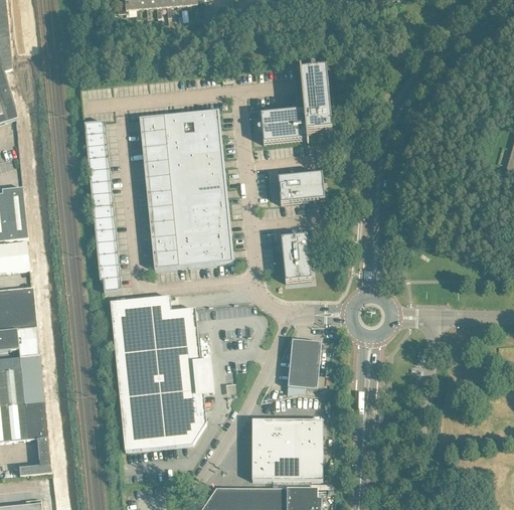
[(10,66),(3,0),(0,0),(0,121),(16,116),(13,104),(2,68),(10,66)]
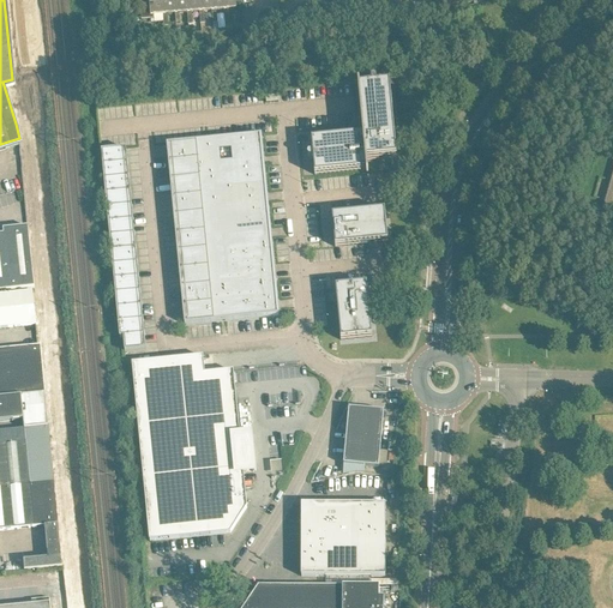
[(139,0),(139,4),(140,13),(149,13),(149,10),(154,8),(152,0),(139,0)]
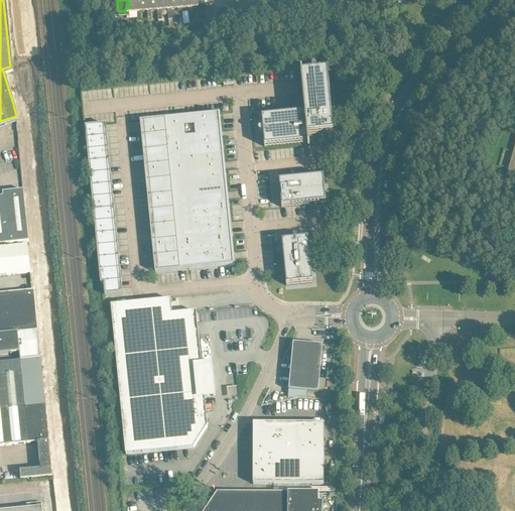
[(136,17),(140,17),(139,7),(140,7),(139,0),(128,0),(129,7),(136,7),(136,17)]
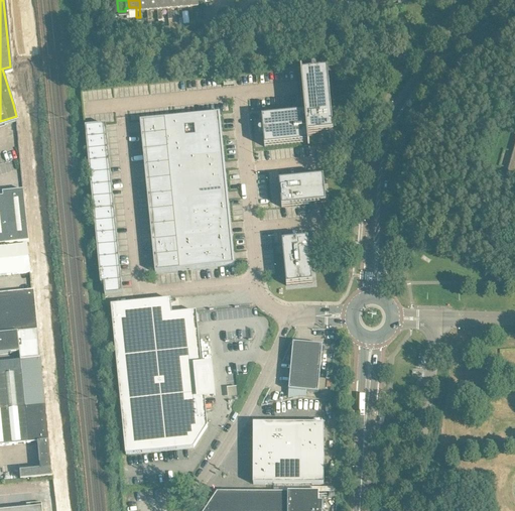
[(152,6),(151,0),(139,0),(140,7),(146,6),(147,17),(150,16),(150,6),(152,6)]
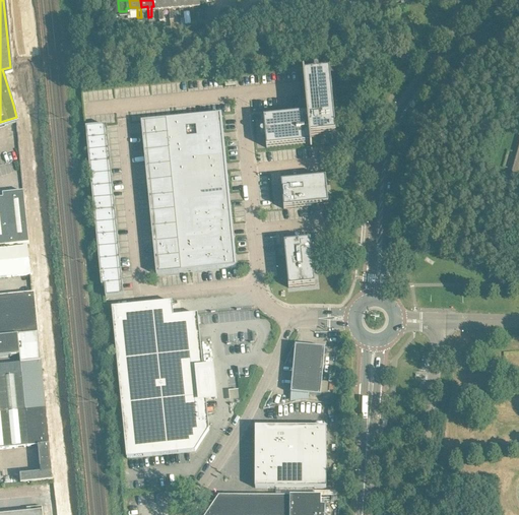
[(152,0),(153,6),(157,5),(158,16),(163,16),(161,13),(161,5),(165,5),(165,0),(152,0)]
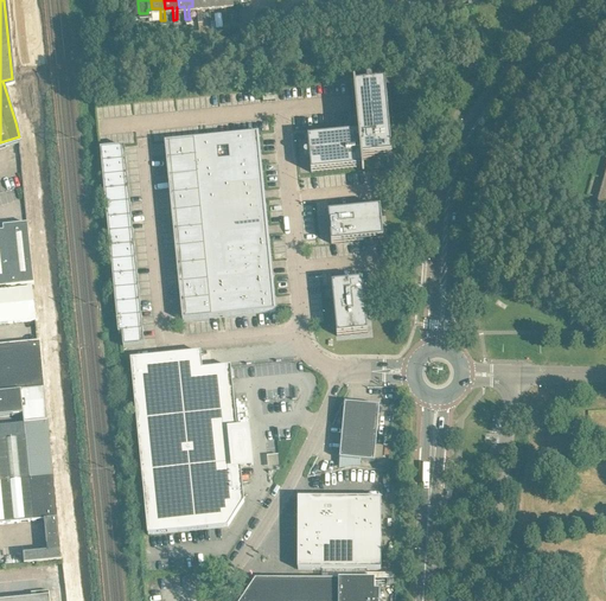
[(192,0),(192,6),(196,6),(197,14),(197,18),(202,18),(201,5),(205,5),(205,0),(192,0)]
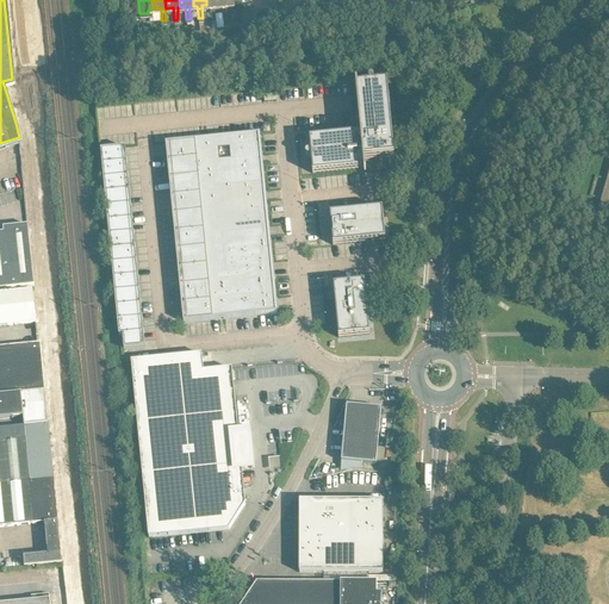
[(206,0),(206,5),(209,5),(210,17),(215,17),(213,4),(221,4),(221,0),(206,0)]
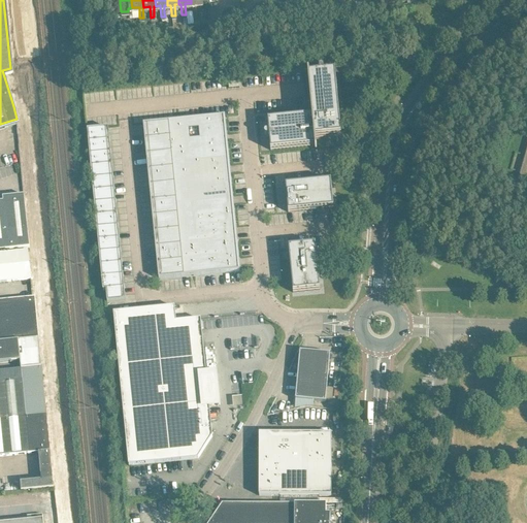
[(202,2),(202,0),(191,0),(191,3),(192,13),(196,13),(195,3),(202,2)]
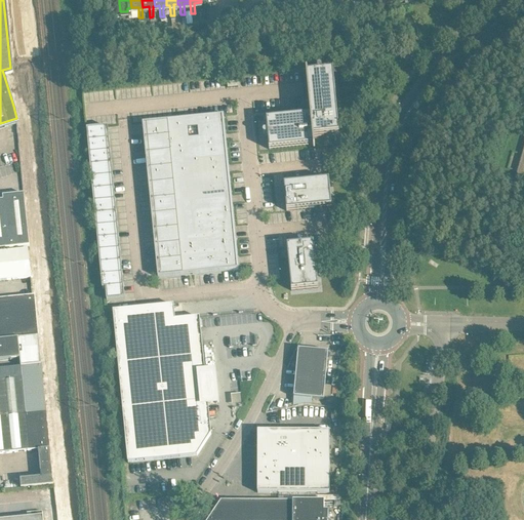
[(265,115),(268,145),(313,141),(313,144),(314,144),(313,133),(338,130),(332,67),(307,70),(307,67),(305,67),(309,110),(265,115)]
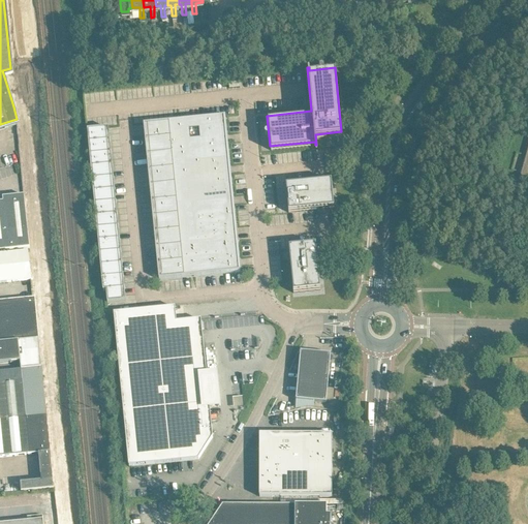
[(223,112),(143,121),(150,197),(158,275),(239,267),(223,112)]
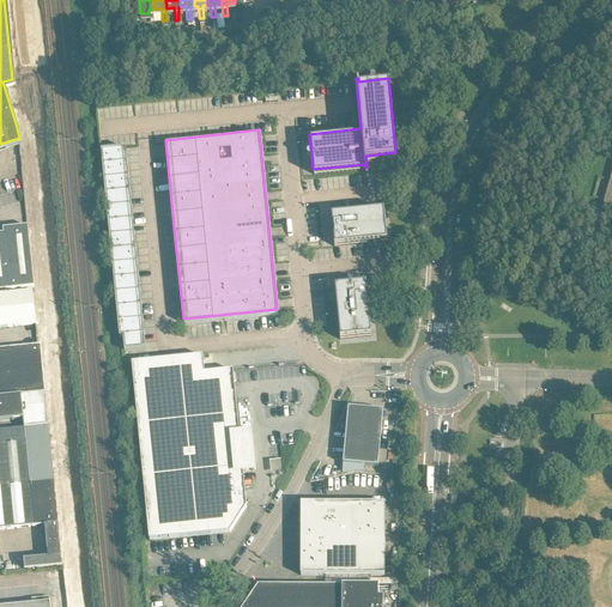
[(611,159),(598,212),(611,216),(611,214),(611,159)]
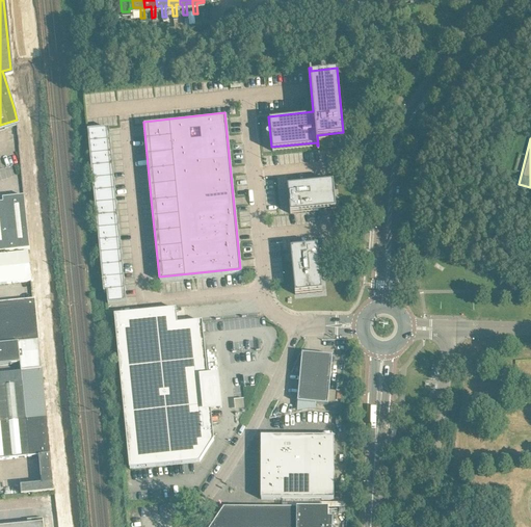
[(289,182),(287,182),(289,209),(335,205),(333,178),(290,182),(290,177),(288,177),(289,182)]
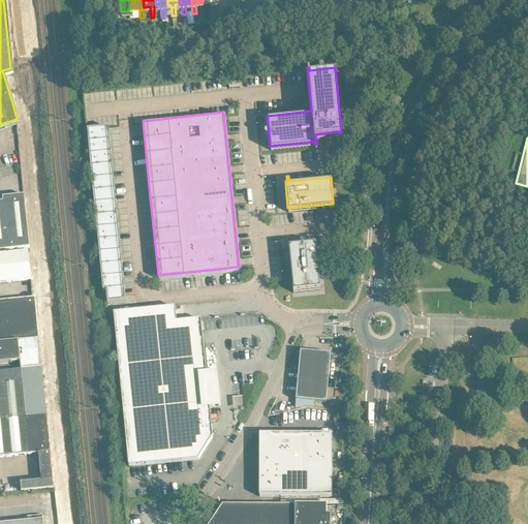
[(0,246),(29,244),(23,190),(12,192),(2,193),(2,197),(0,197),(0,246)]
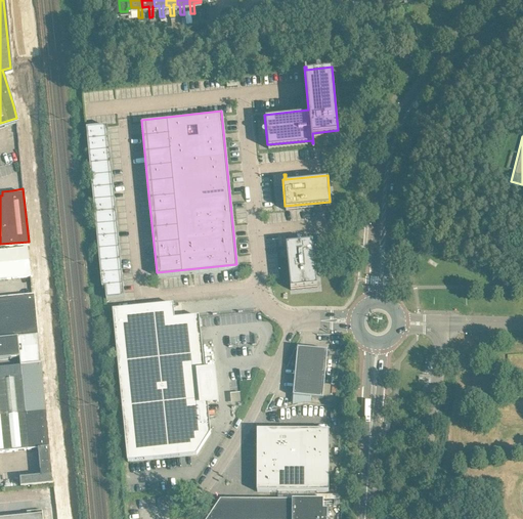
[(312,238),(286,241),(287,251),(290,286),(316,283),(312,238)]
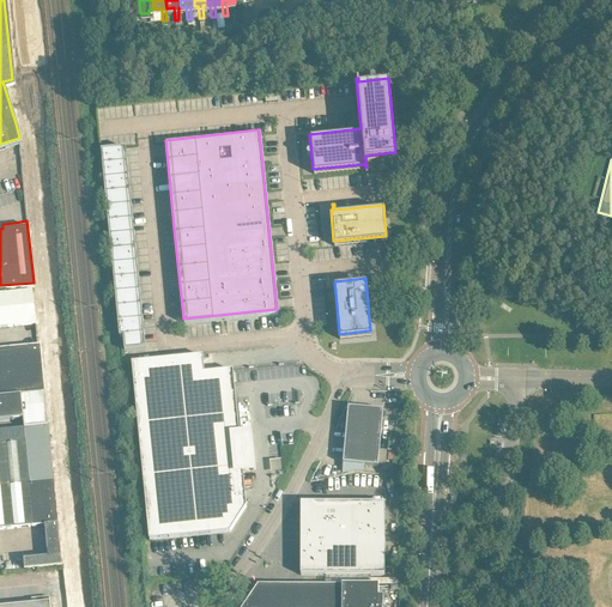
[(31,285),(0,287),(0,322),(36,319),(31,285)]
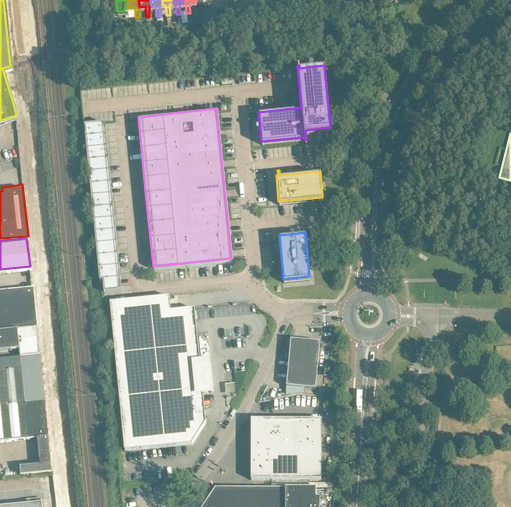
[(505,261),(509,246),(497,243),(493,258),(505,261)]
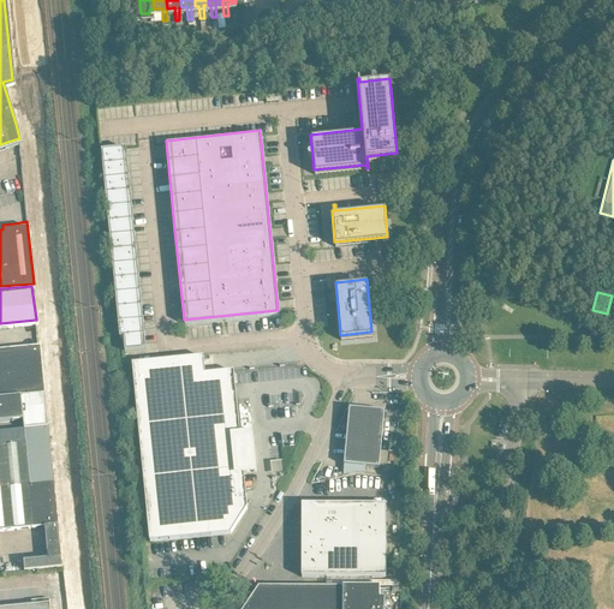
[(0,392),(45,388),(40,340),(0,344),(0,392)]
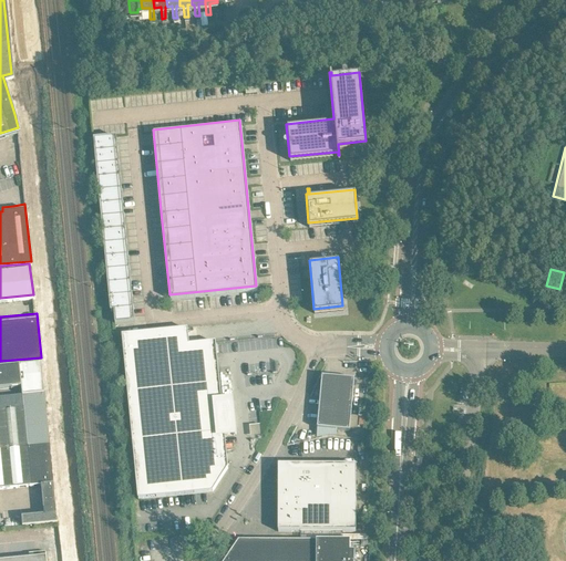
[(141,329),(121,331),(137,494),(212,487),(227,464),(223,427),(220,401),(214,338),(188,340),(186,324),(141,329)]
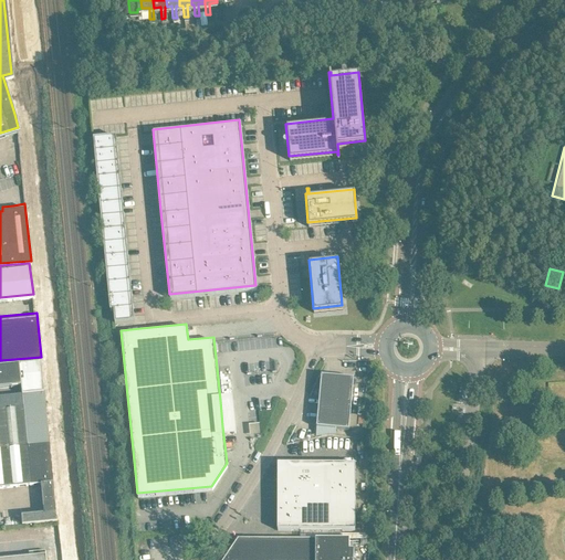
[(41,357),(0,360),(0,383),(21,381),(22,390),(44,388),(41,357)]
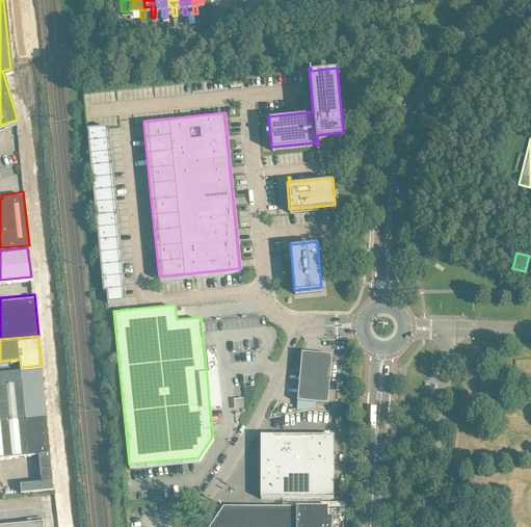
[(301,349),(295,407),(308,405),(314,405),(315,399),(326,400),(332,351),(321,350),(301,349)]
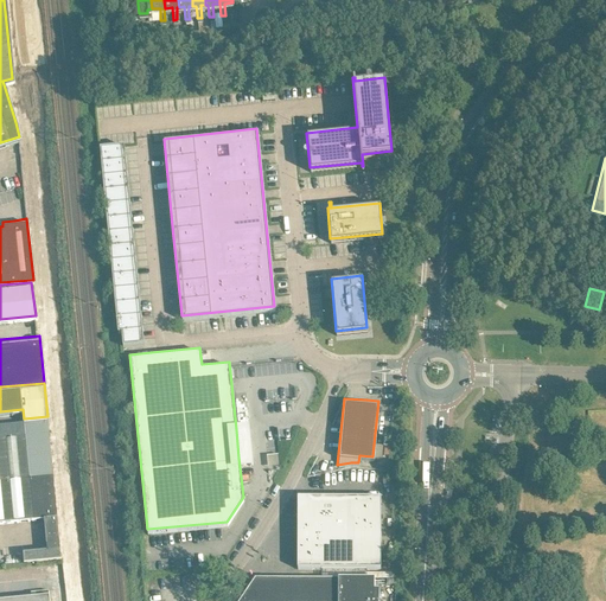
[(0,477),(52,472),(48,416),(24,419),(0,420),(0,477)]
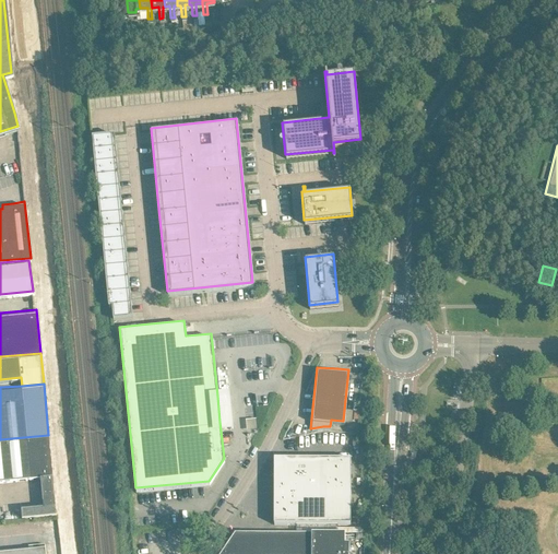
[(0,478),(39,474),(43,504),(20,506),(21,515),(56,511),(48,435),(0,439),(0,478)]
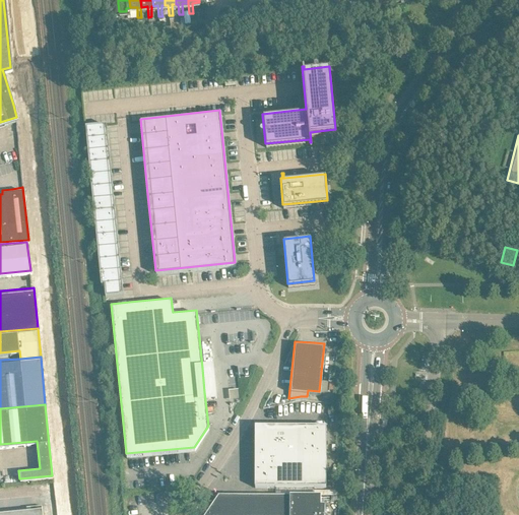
[(254,483),(254,484),(325,484),(325,457),(325,423),(262,423),(261,428),(260,430),(259,432),(257,432),(255,432),(255,457),(255,483),(254,483)]
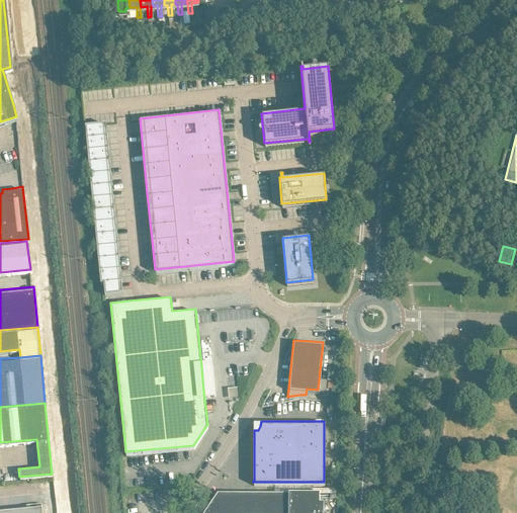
[(322,512),(324,500),(319,500),(319,490),(217,490),(201,512),(322,512)]
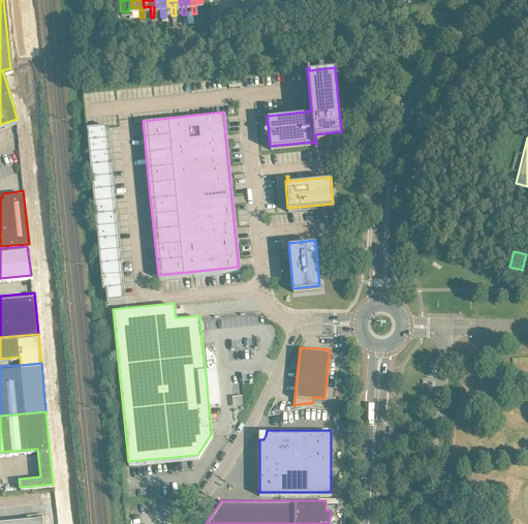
[(0,523),(42,523),(41,511),(30,512),(31,517),(0,519),(0,523)]
